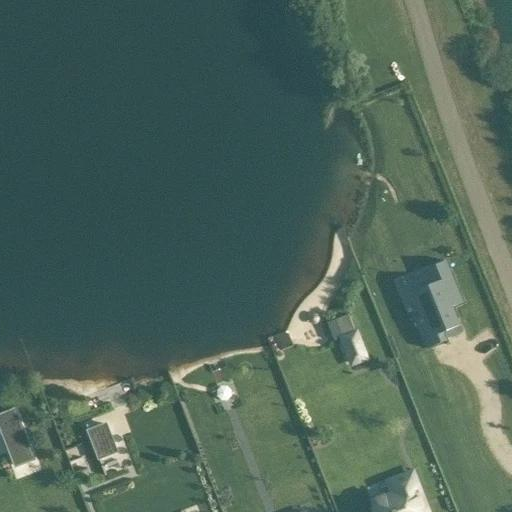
[(453,306),(463,302),(452,276),(411,293),(421,318),(417,319),(416,318),(415,319),(427,348),(446,340),(443,332),(448,330),(446,324),(458,319),(453,306)]
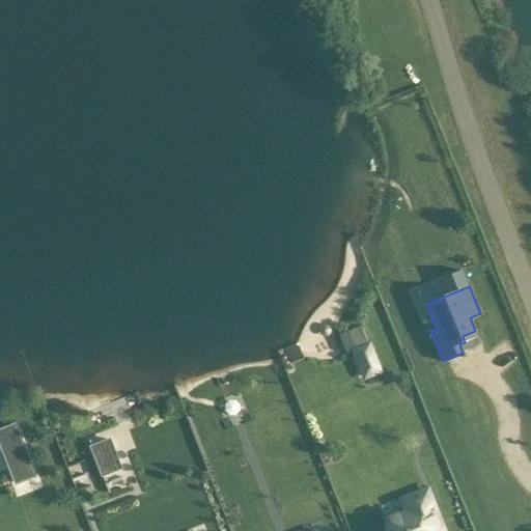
[(355,348),(354,350),(364,379),(381,372),(370,343),(368,344),(355,348)]
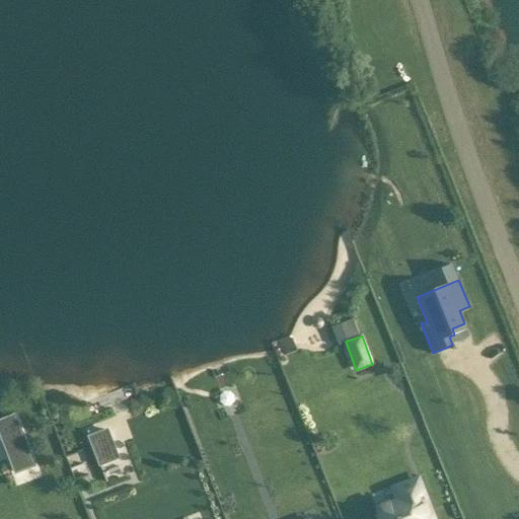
[(19,459),(31,455),(16,417),(4,422),(19,459)]
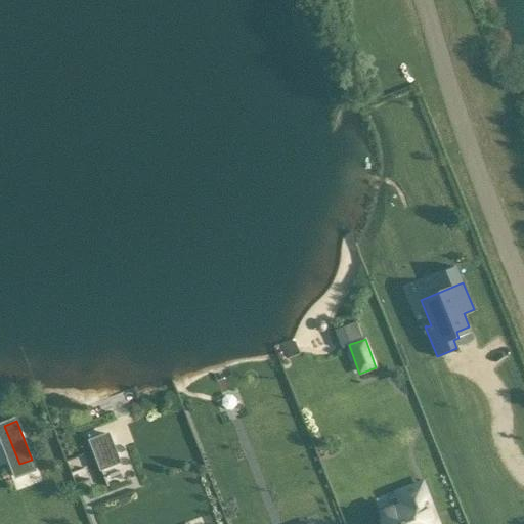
[(120,463),(110,434),(90,441),(101,470),(120,463)]
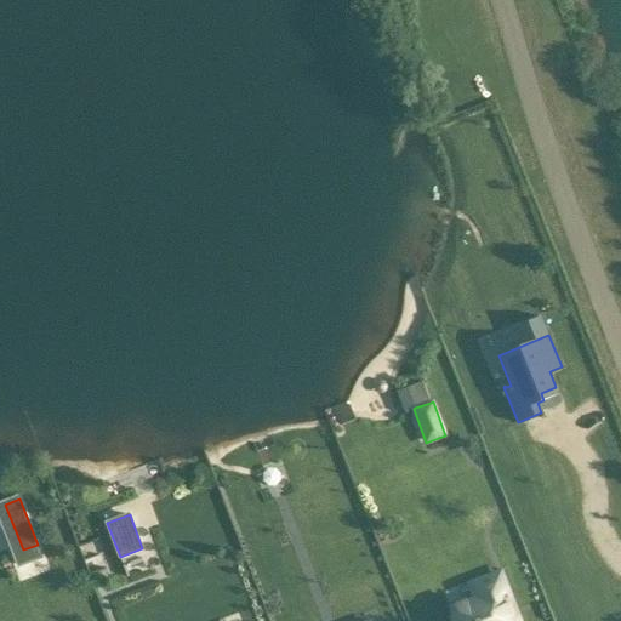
[(514,620),(503,590),(496,571),(495,569),(493,570),(472,577),(469,579),(471,581),(478,599),(451,610),(455,620),(514,620)]
